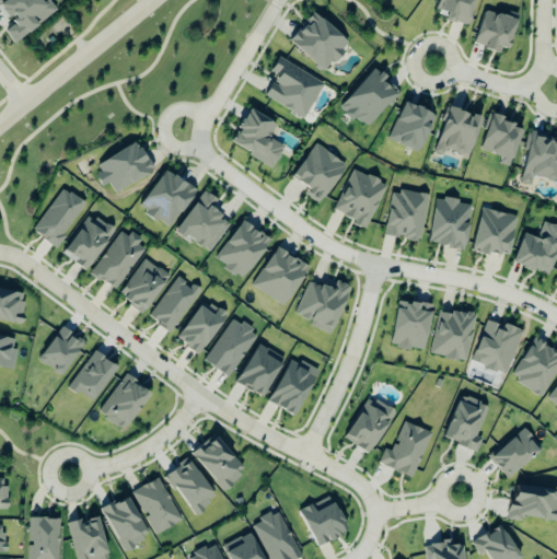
[(441,0),(438,12),(448,15),(447,20),(470,26),(477,0),(441,0)]
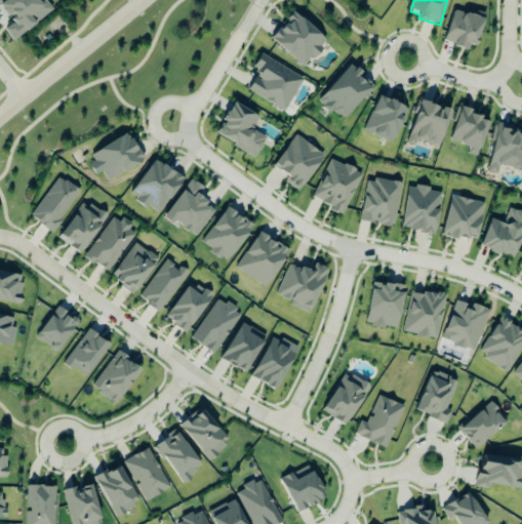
[(485,18),(455,9),(445,42),(475,51),(485,18)]
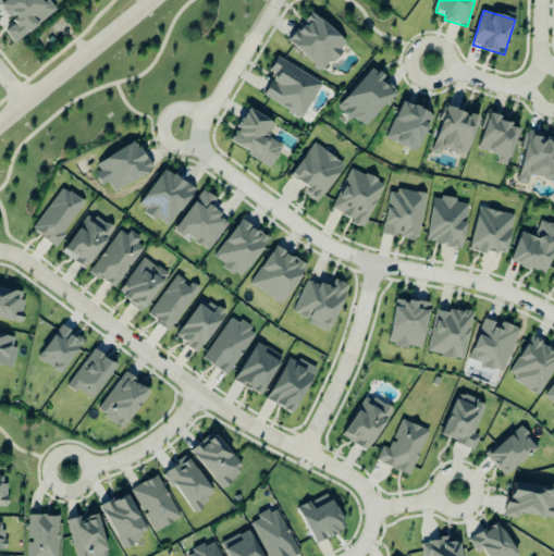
[(349,45),(315,13),(290,40),(324,72),(349,45)]
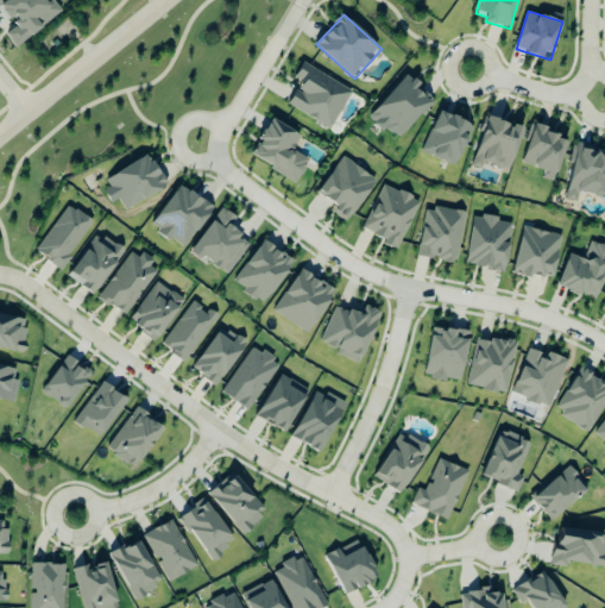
[(354,92),(304,62),(295,79),(303,82),(290,105),(332,130),(354,92)]
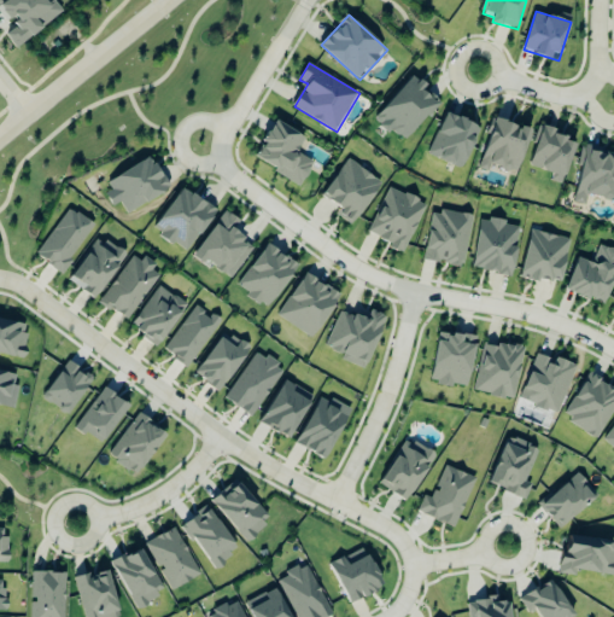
[(404,141),(439,102),(426,89),(427,87),(414,75),(378,117),(404,141)]
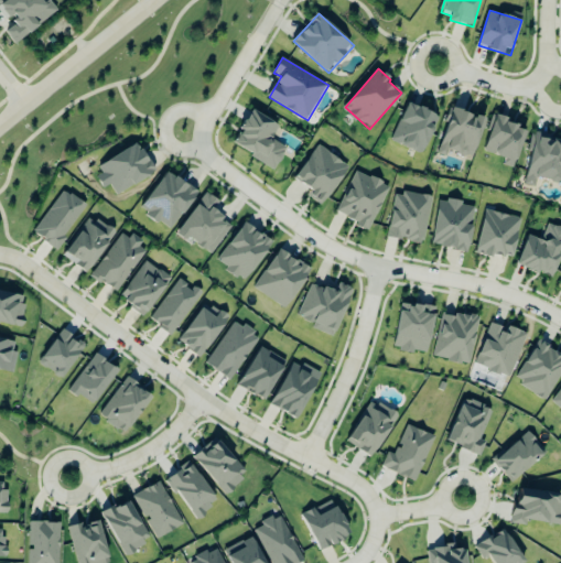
[(409,101),(394,140),(422,152),(443,101),(425,95),(421,106),(409,101)]
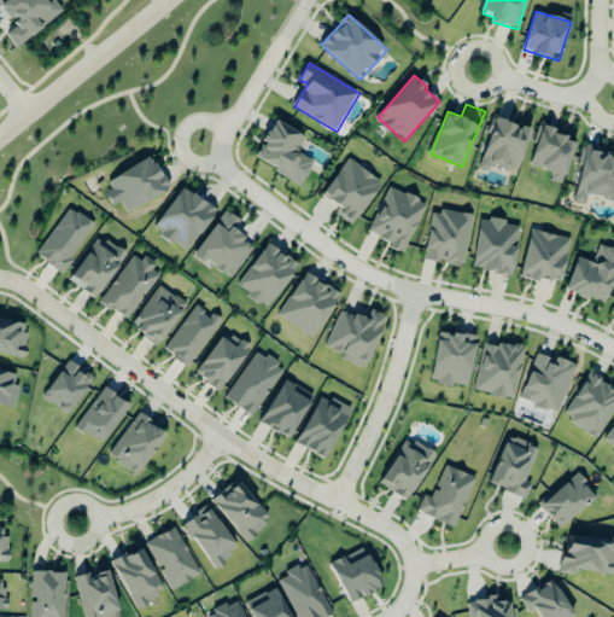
[(533,128),(496,117),(480,167),(490,170),(492,163),(520,172),(533,128)]
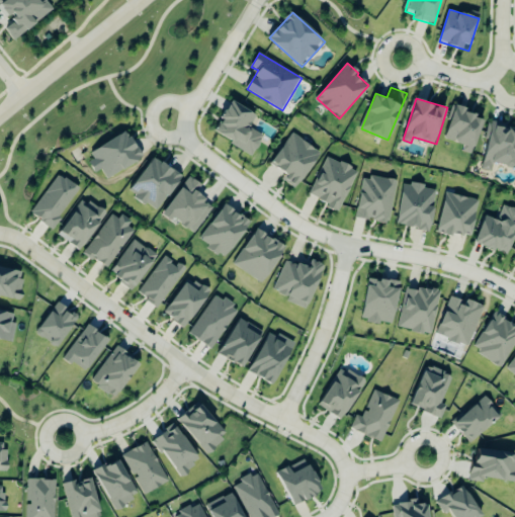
[(258,113),(232,100),(215,134),(255,154),(265,135),(251,127),(258,113)]
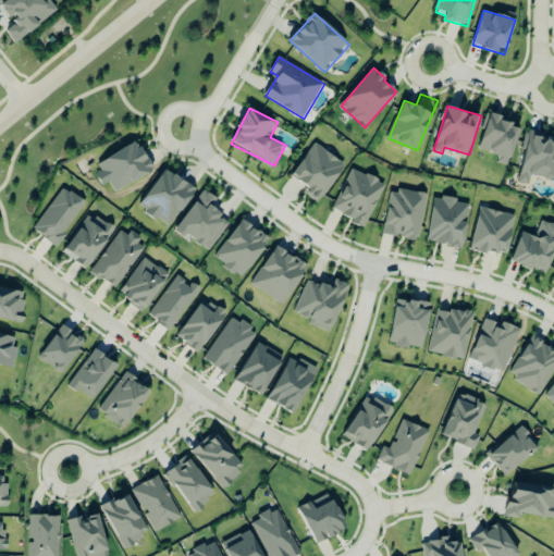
[(522,124),(489,113),(478,148),(501,155),(499,162),(509,165),(522,124)]
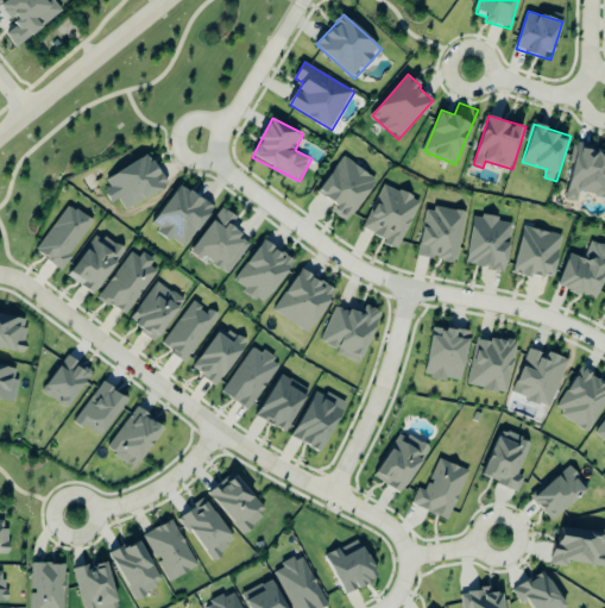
[(580,190),(604,195),(604,149),(575,144),(567,199),(579,201),(580,190)]
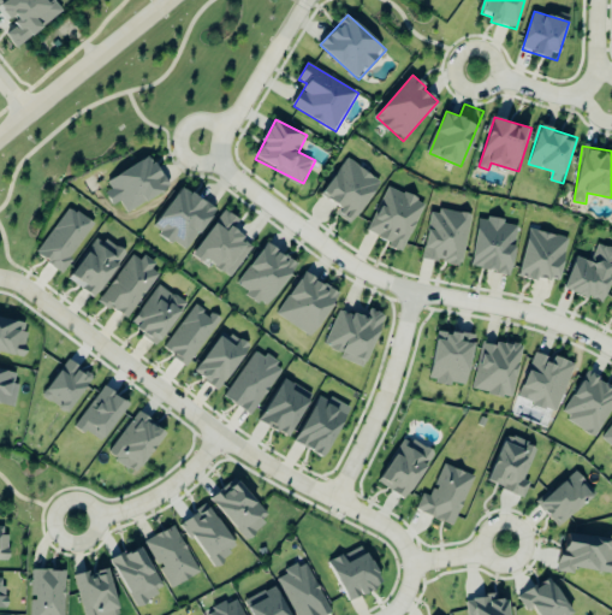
[(108,179),(113,189),(107,193),(114,206),(122,201),(129,212),(171,188),(153,154),(108,179)]
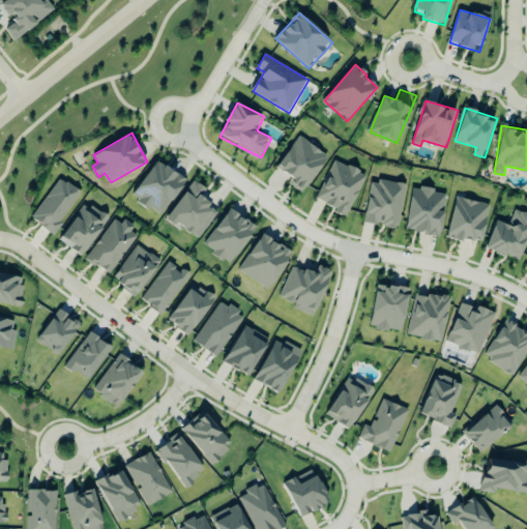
[(290,183),(302,193),(329,156),(300,136),(277,166),(293,177),(290,183)]
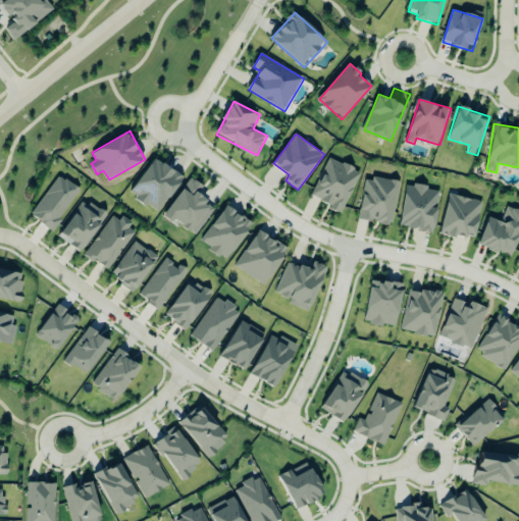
[(161,212),(184,175),(154,157),(132,194),(161,212)]
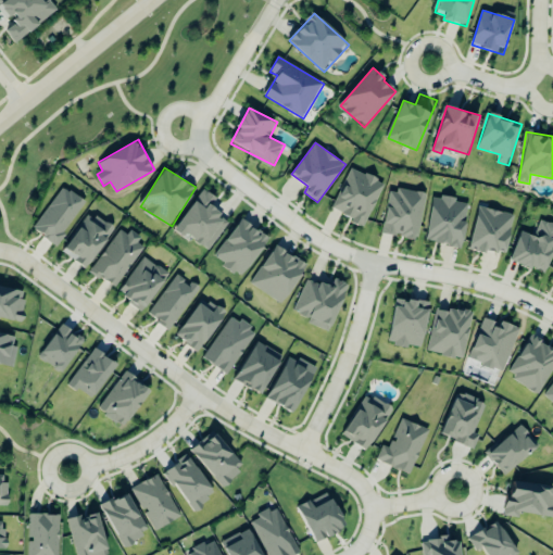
[(386,181),(351,167),(332,211),(367,225),(386,181)]
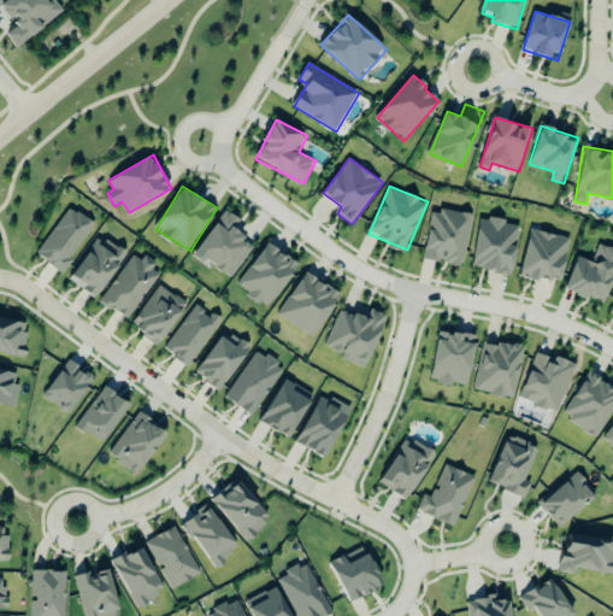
[(39,256),(66,271),(95,222),(68,206),(39,256)]
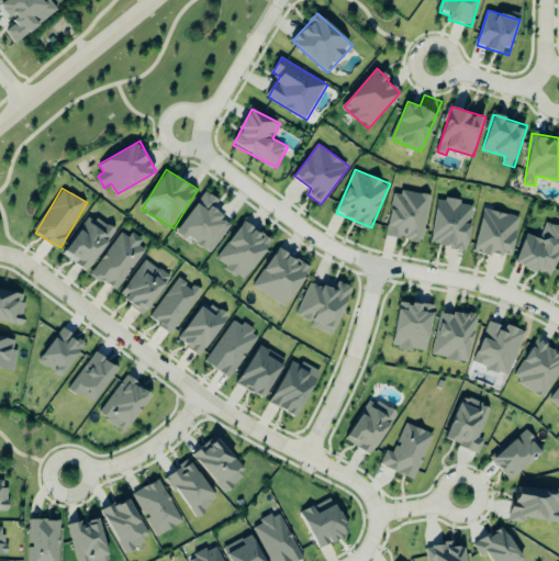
[(388,236),(424,242),(432,195),(394,190),(388,236)]
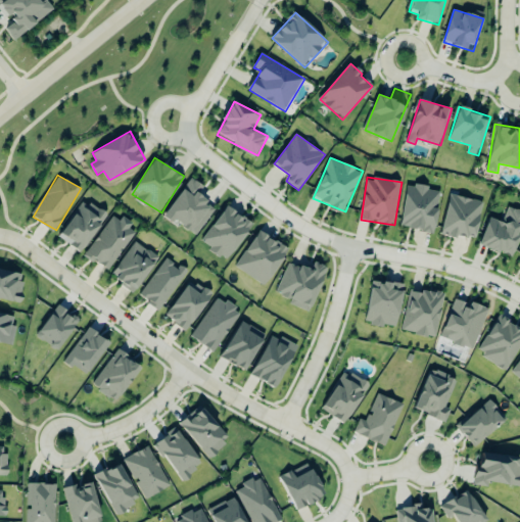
[(164,216),(174,222),(176,220),(197,235),(216,209),(206,203),(208,199),(200,193),(205,187),(192,178),(164,216)]
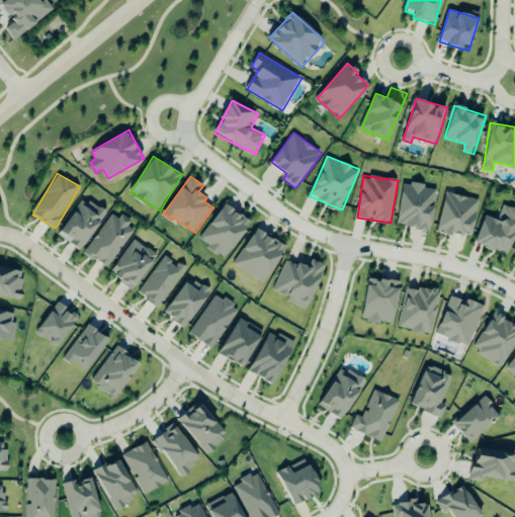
[(398,225),(432,230),(437,187),(404,182),(398,225)]
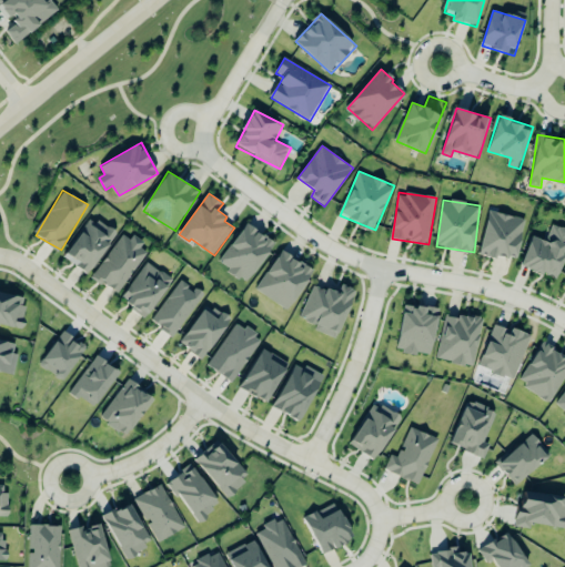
[(526,219),(490,210),(481,252),(517,260),(526,219)]
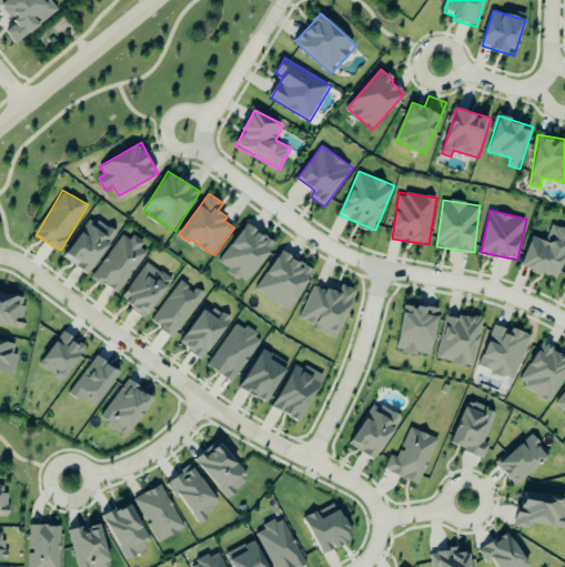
[(118,234),(94,215),(63,255),(88,273),(118,234)]
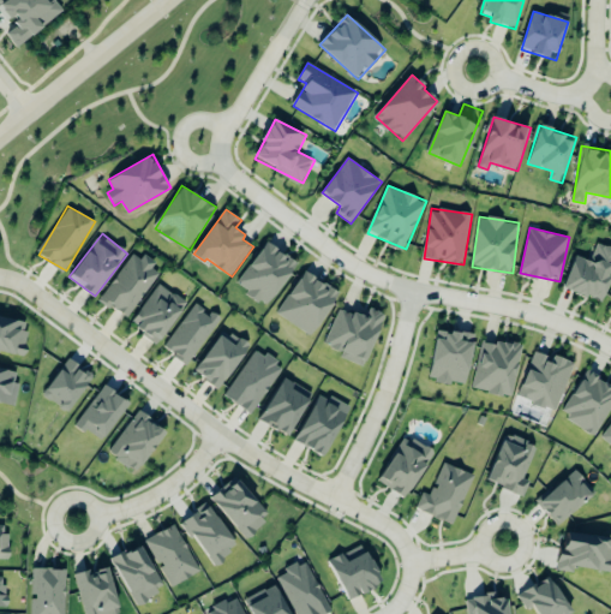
[(237,285),(268,307),(298,263),(267,242),(237,285)]
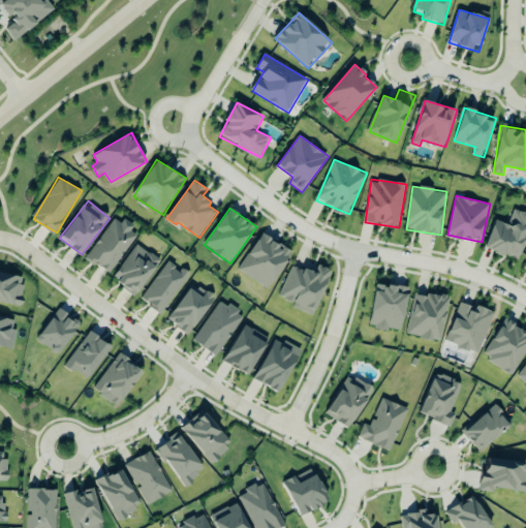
[(496,219),(486,248),(521,260),(525,247),(525,212),(516,209),(511,224),(496,219)]
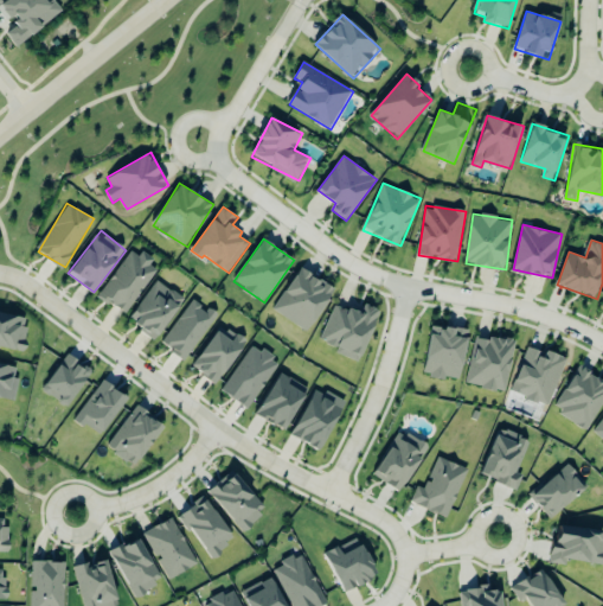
[(126,314),(161,268),(135,248),(100,294),(126,314)]
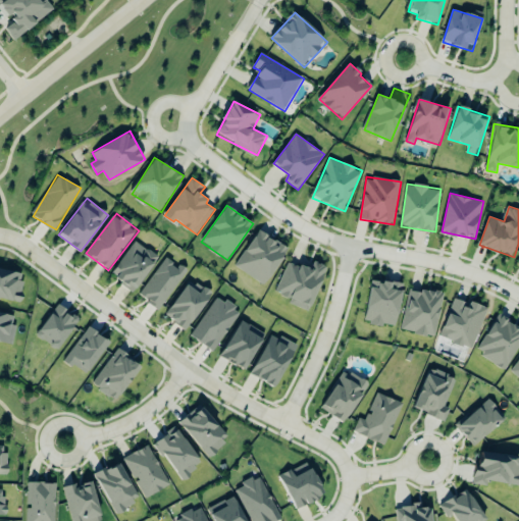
[(267,284),(288,247),(257,229),(237,267),(267,284)]
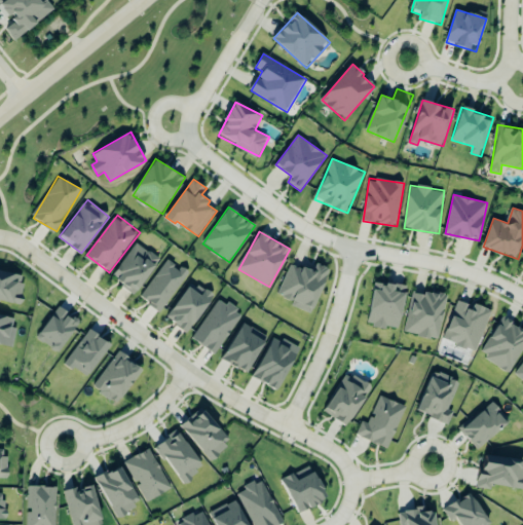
[(160,259),(138,242),(113,277),(137,294),(160,259)]
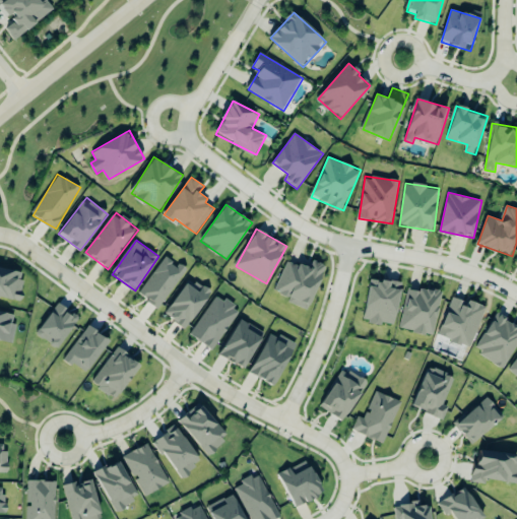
[(162,308),(187,267),(180,263),(179,265),(166,256),(140,295),(162,308)]
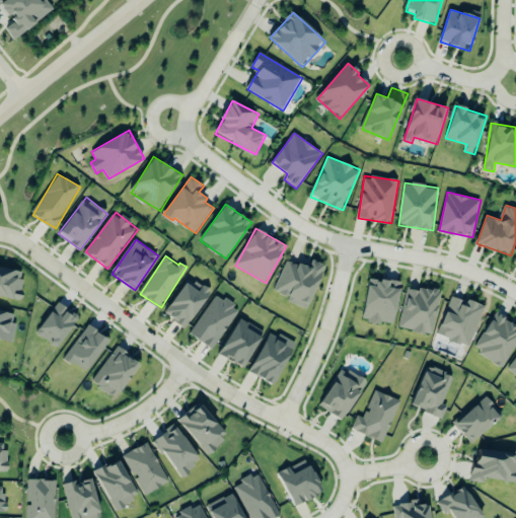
[(288,260),(275,290),(290,297),(288,301),(308,309),(326,265),(313,260),(309,268),(288,260)]
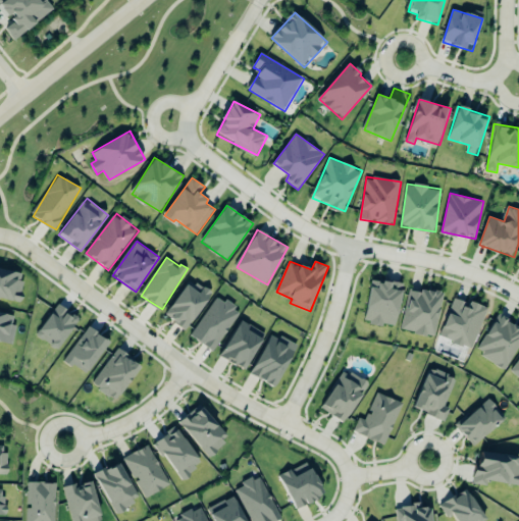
[(0,297),(19,302),(26,273),(0,267),(0,297)]
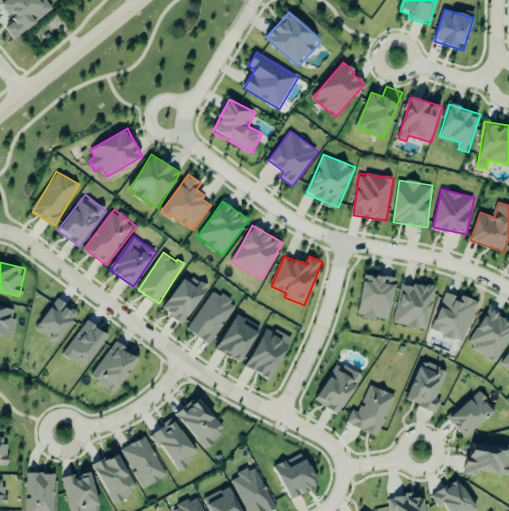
[(163,309),(184,323),(210,286),(200,280),(198,282),(187,274),(163,309)]
